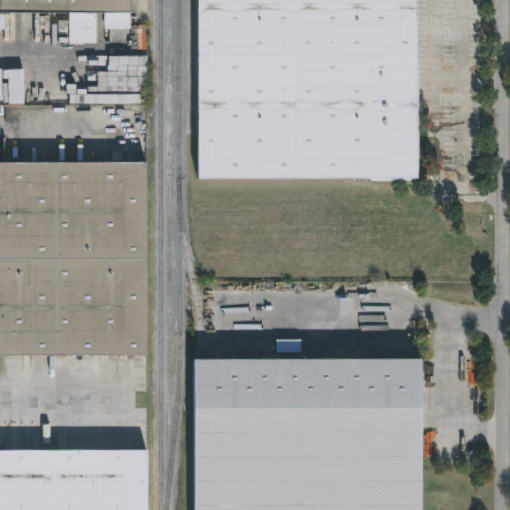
[(131,0),(132,9),(0,9),(0,0),(131,0)]
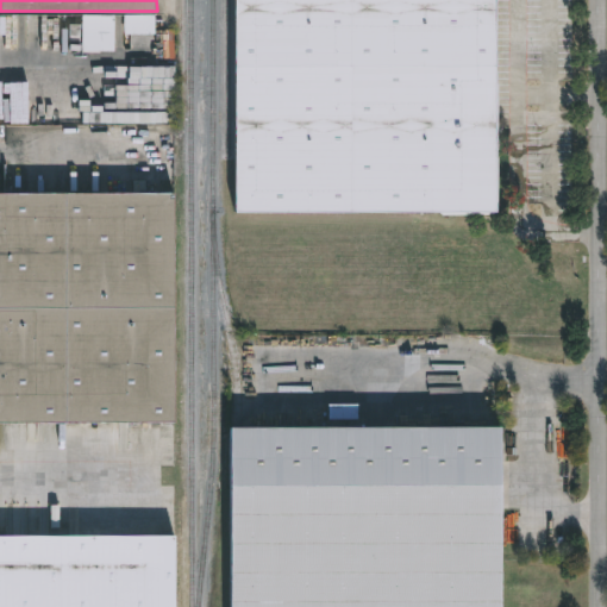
[(496,0),(498,210),(237,211),(236,0),(496,0)]
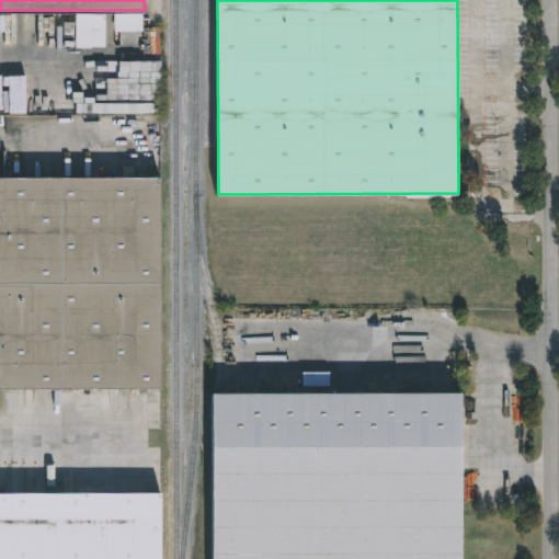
[(0,388),(161,388),(159,177),(0,177),(0,388)]
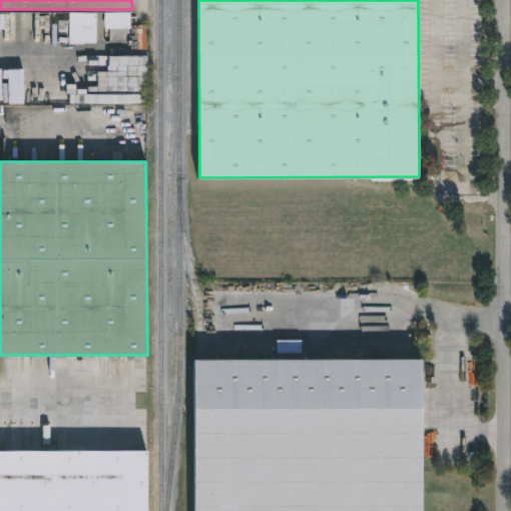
[(197,510),(197,360),(424,360),(424,510),(197,510)]
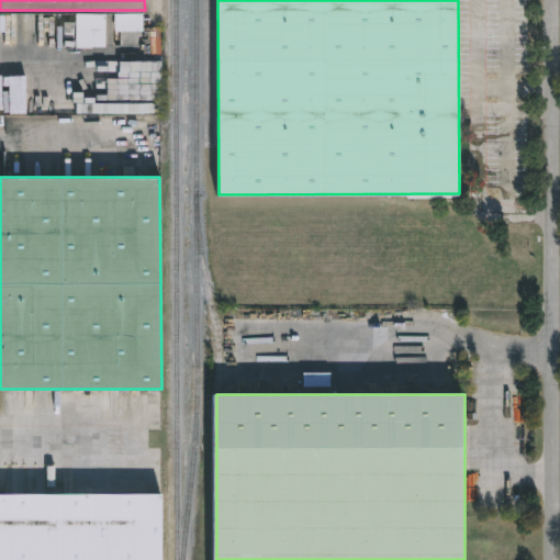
[(0,494),(163,494),(163,559),(0,559),(0,494)]
